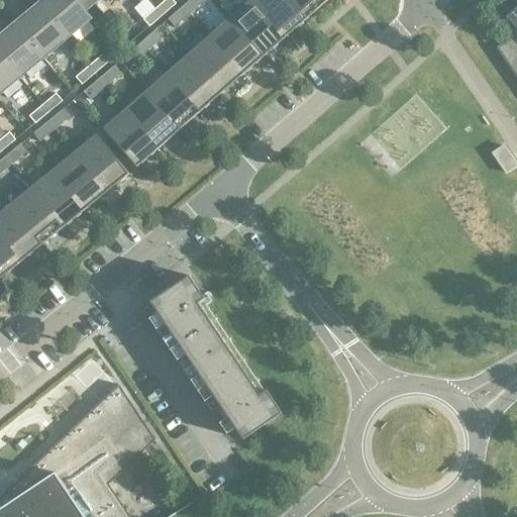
[(94,4),(90,0),(48,0),(40,7),(38,4),(37,4),(66,38),(91,18),(90,17),(89,17),(85,12),(94,4)]
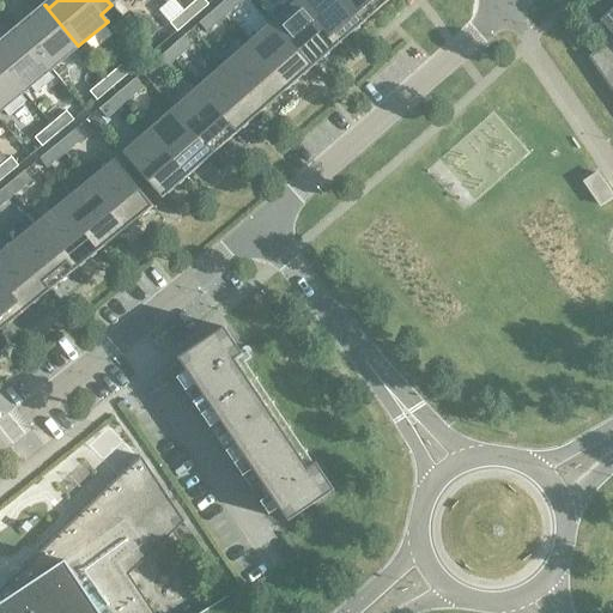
[(204,0),(195,0),(186,10),(193,18),(208,5),(204,0)]
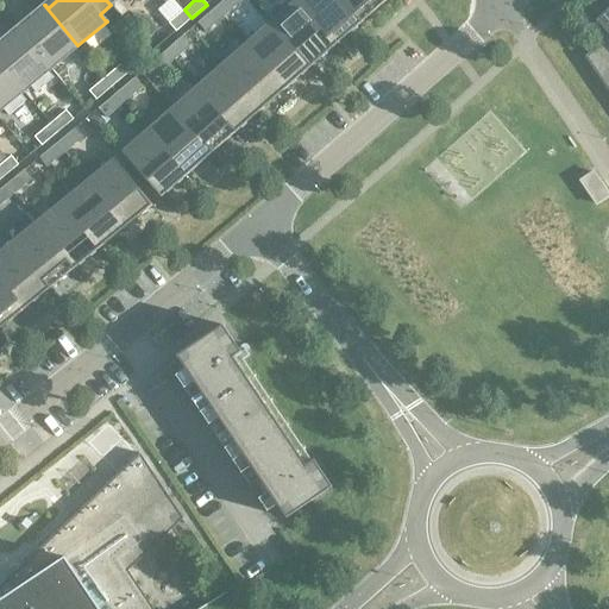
[(238,4),(233,0),(223,0),(215,7),(224,17),(238,4)]
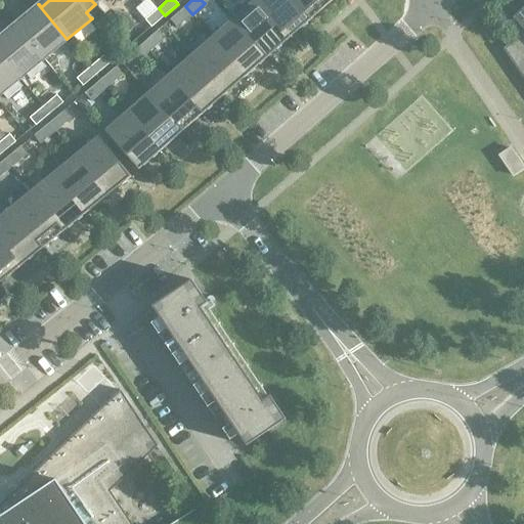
[(310,19),(293,0),(260,0),(258,2),(289,39),(310,19)]
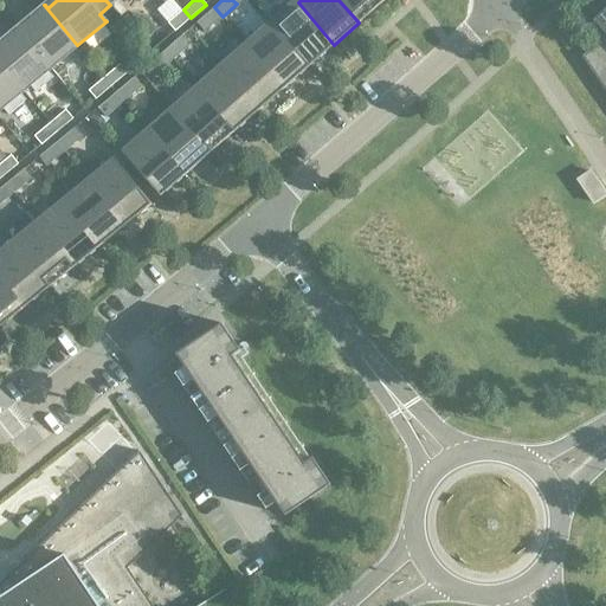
[(339,0),(359,23),(385,0),(339,0)]
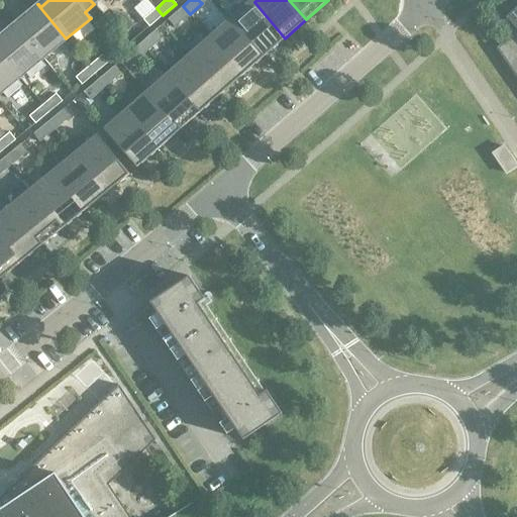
[(285,38),(254,2),(233,21),(264,57),(285,38)]
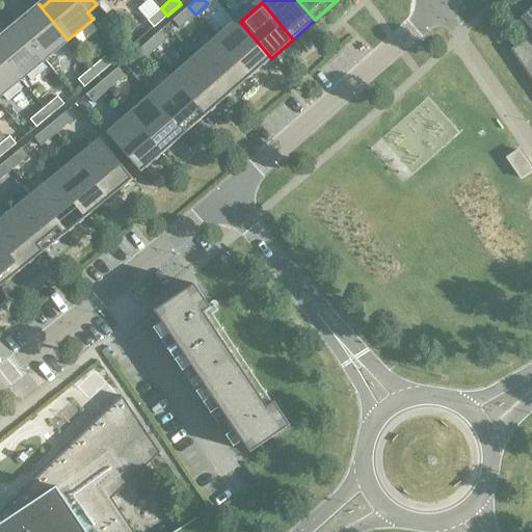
[(68,40),(38,4),(28,14),(29,15),(29,14),(31,16),(18,27),(16,24),(15,24),(44,59),(68,40)]
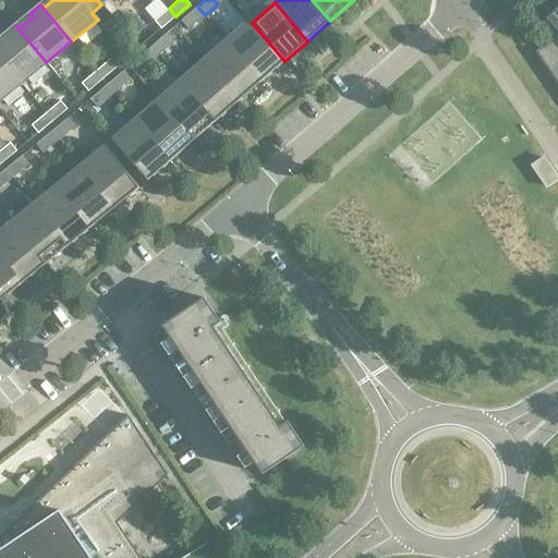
[(205,15),(197,7),(184,19),(192,27),(205,15)]
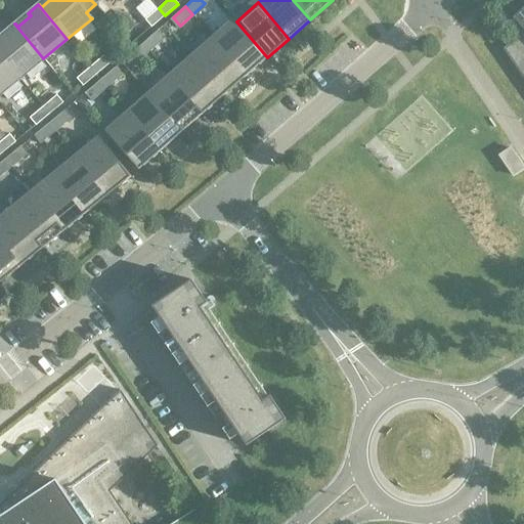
[(523,30),(523,41),(521,44),(523,47),(523,6),(513,18),(523,30)]
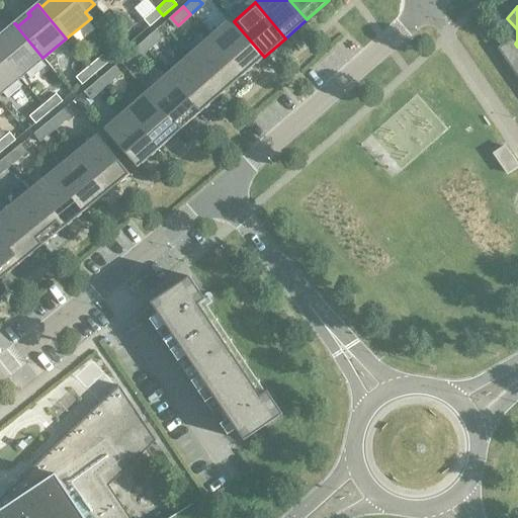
[(163,15),(157,8),(144,19),(150,26),(163,15)]
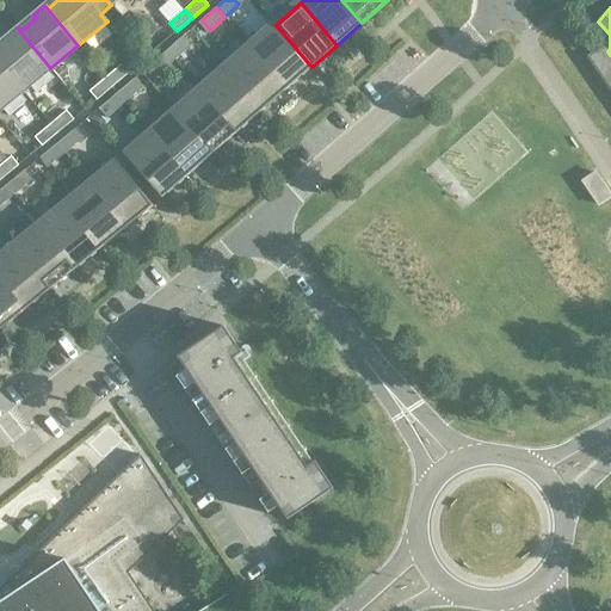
[(312,67),(276,25),(251,47),(287,88),(312,67)]
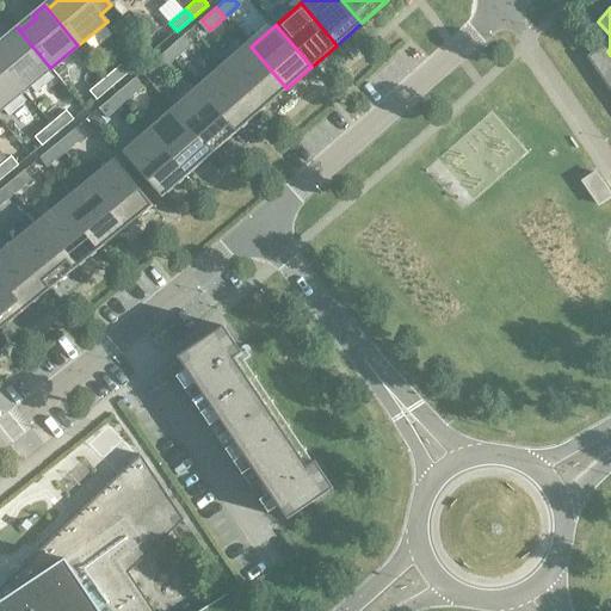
[(50,68),(17,28),(5,38),(6,39),(8,42),(0,48),(0,63),(23,91),(30,86),(36,93),(54,78),(48,71),(50,68)]
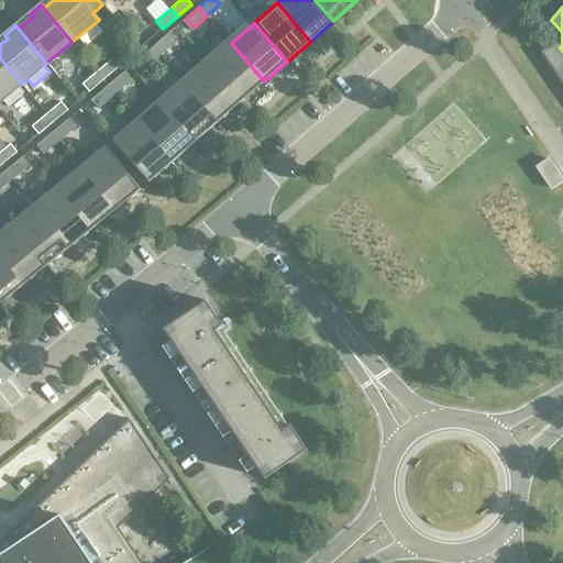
[(174,44),(166,35),(153,46),(161,55),(174,44)]
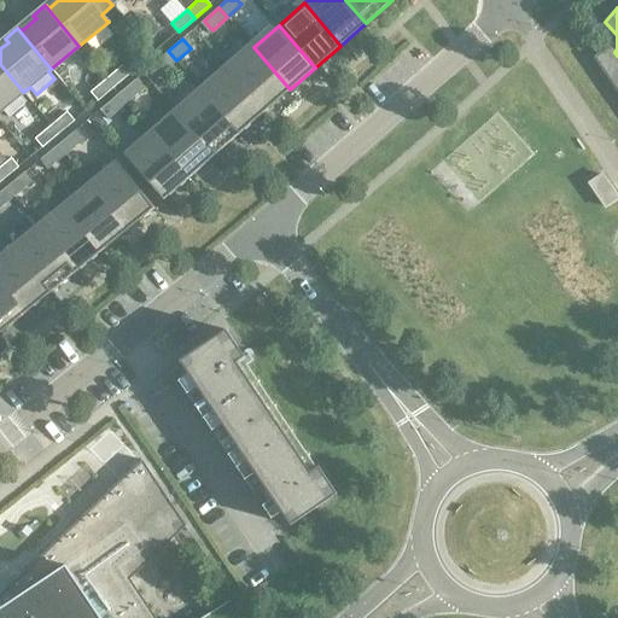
[(617,56),(614,52),(607,45),(594,58),(617,93),(617,56)]
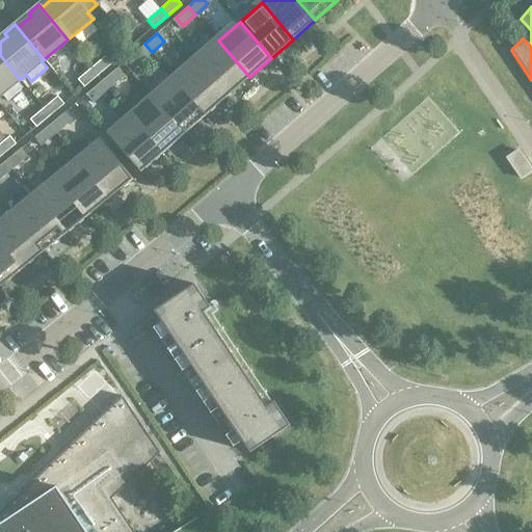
[(249,77),(218,41),(196,59),(229,96),(249,77)]
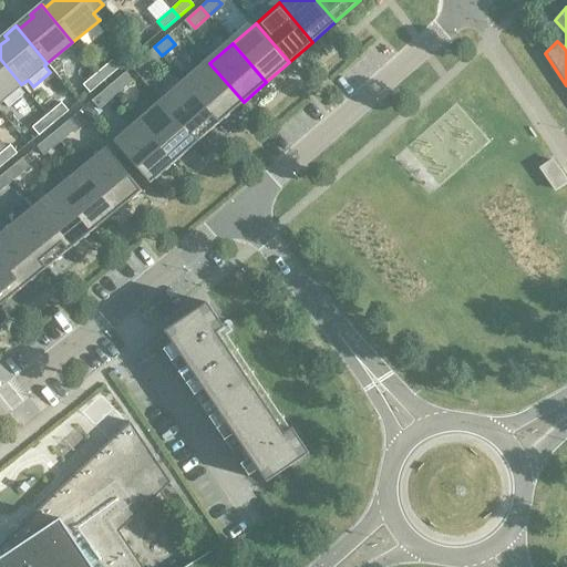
[(162,55),(154,47),(141,59),(148,68),(162,55)]
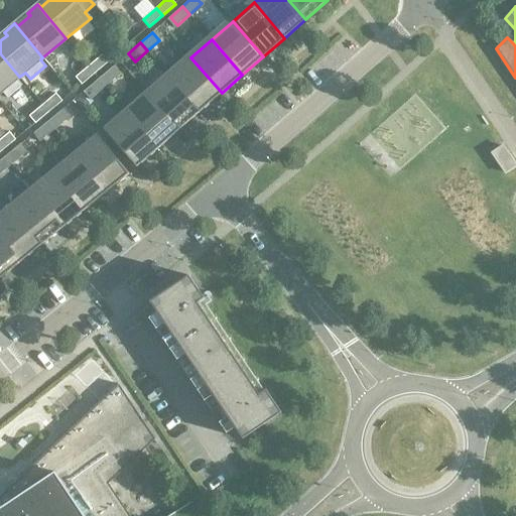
[(19,77),(0,53),(0,93),(2,92),(7,98),(22,85),(17,79),(19,77)]
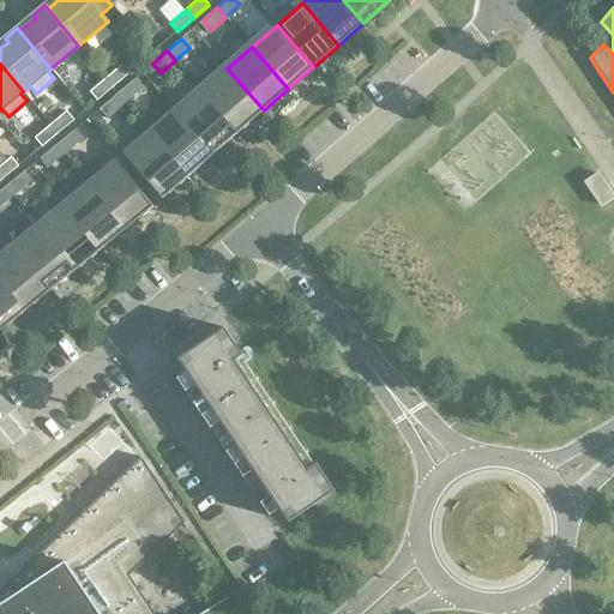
[(130,73),(121,65),(106,78),(113,86),(130,73)]
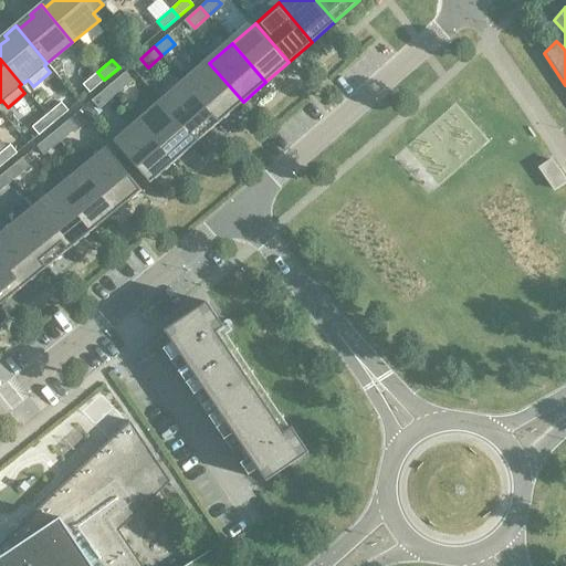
[(243,102),(209,63),(186,83),(220,123),(243,102)]
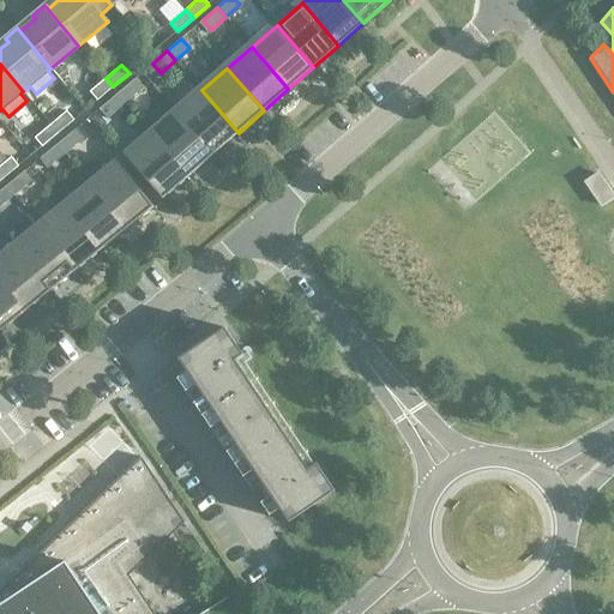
[(113,86),(106,78),(90,91),(97,101),(113,86)]
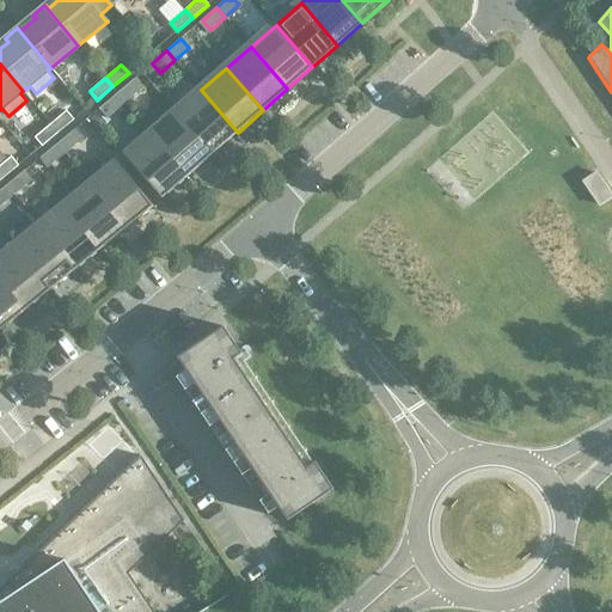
[(140,91),(132,81),(116,93),(124,103),(140,91)]
